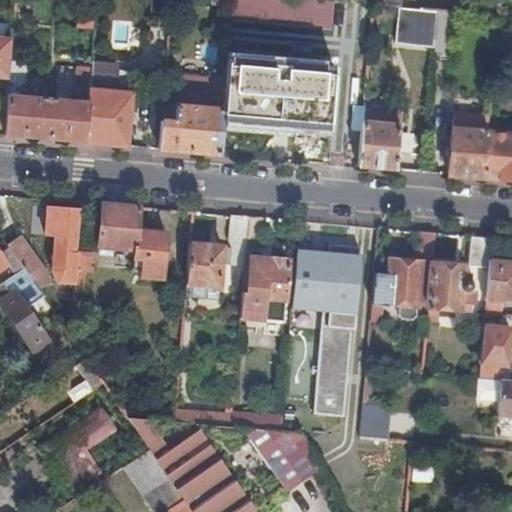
[(332,28),(334,1),(324,0),(232,0),(233,1),(231,20),(332,28)]
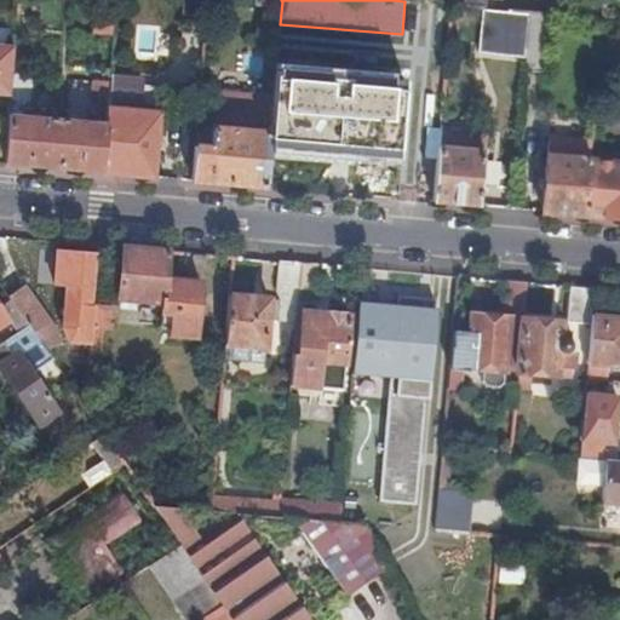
[(618,0),(606,0),(604,15),(616,16),(618,0)]
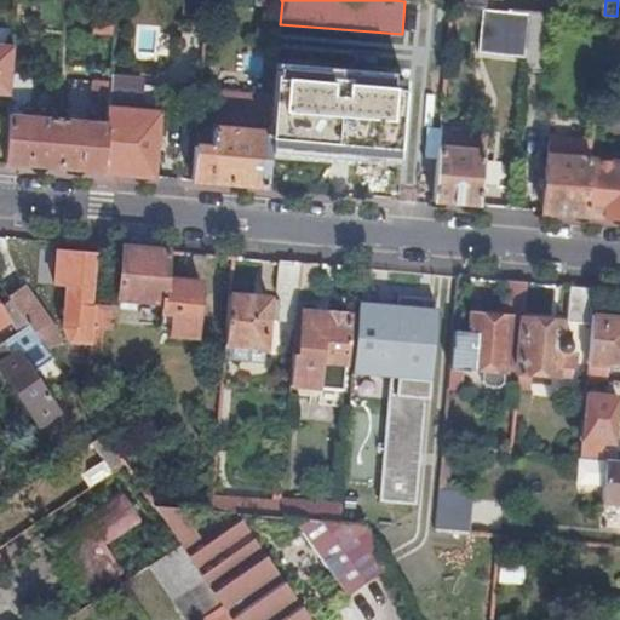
[(530,13),(510,11),(506,51),(527,52),(530,13)]
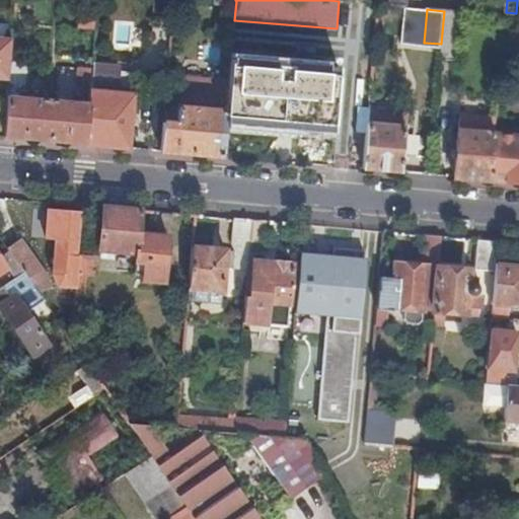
[(444,11),(441,44),(439,60),(455,62),(460,12),(444,11)]
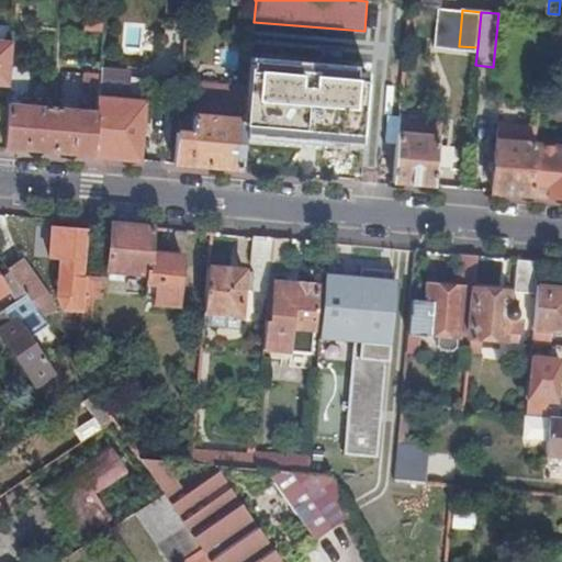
[(0,41),(0,83),(11,86),(14,43),(0,41)]
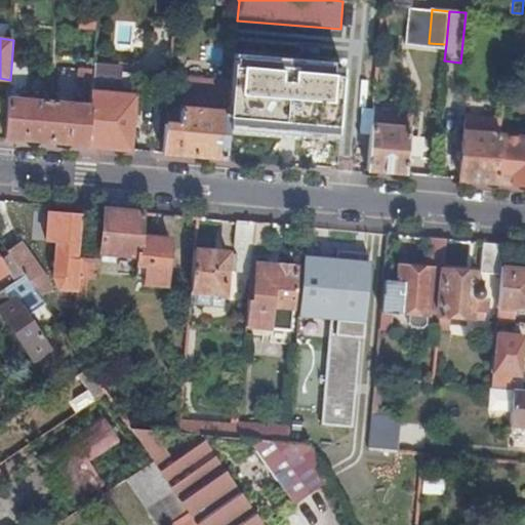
[(234,63),(230,112),(229,117),(337,127),(341,74),(295,69),(295,68),(279,66),(279,68),(234,63)]
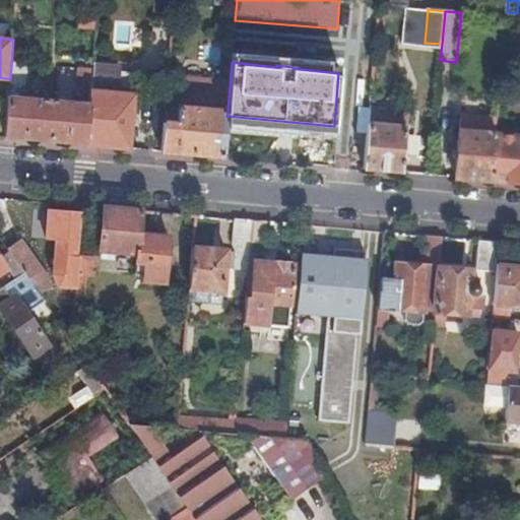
[(90,103),(87,144),(130,148),(133,95),(116,93),(118,68),(93,65),(90,103)]
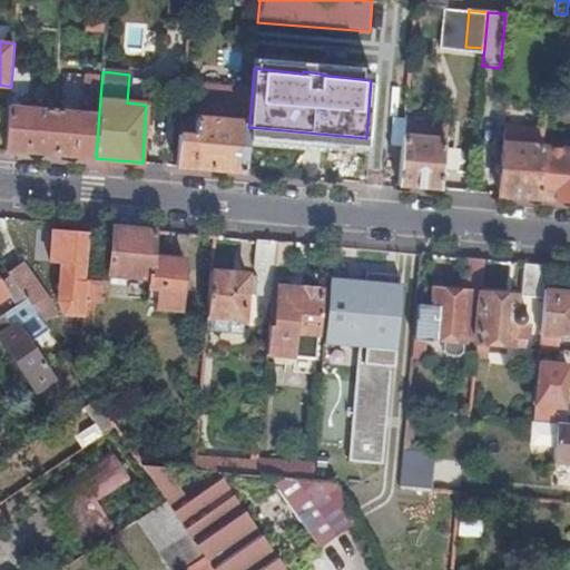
[(10,106),(6,150),(48,154),(96,158),(99,112),(10,106)]
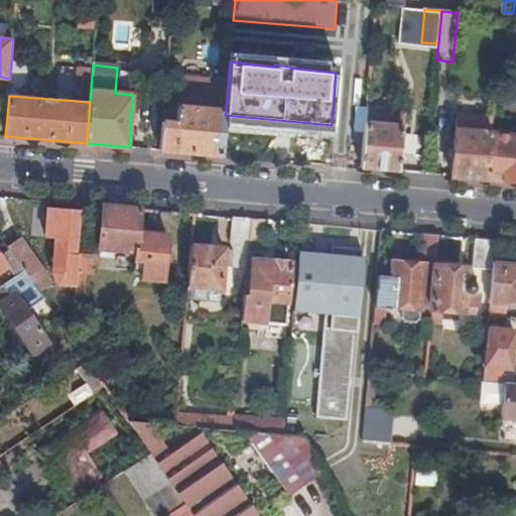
[(226,110),(164,105),(161,149),(187,152),(222,155),(225,115),(226,110)]
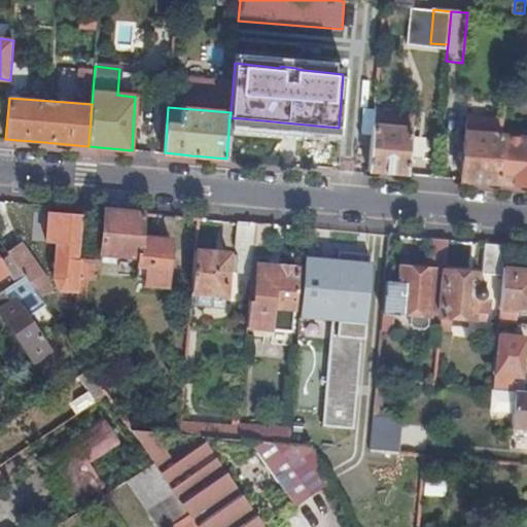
[(413,114),(375,110),(370,172),(409,175),(413,114)]
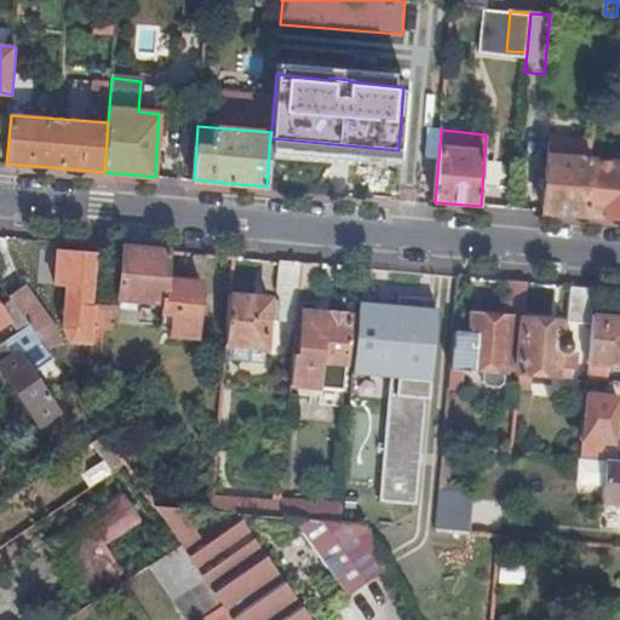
[(549,138),(543,212),(585,216),(592,144),(592,143),(549,138)]
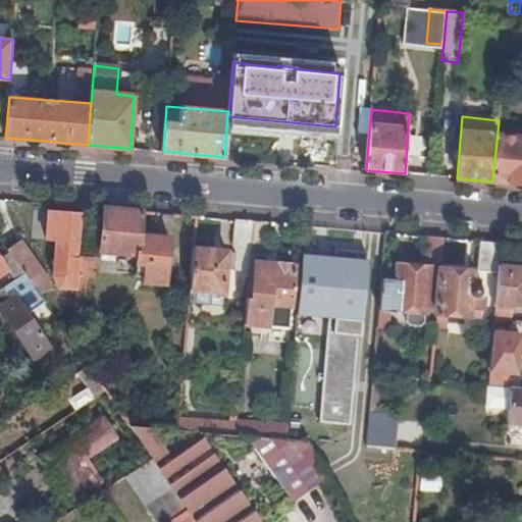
[(499,121),(492,181),(513,184),(521,184),(521,138),(507,137),(508,122),(499,121)]
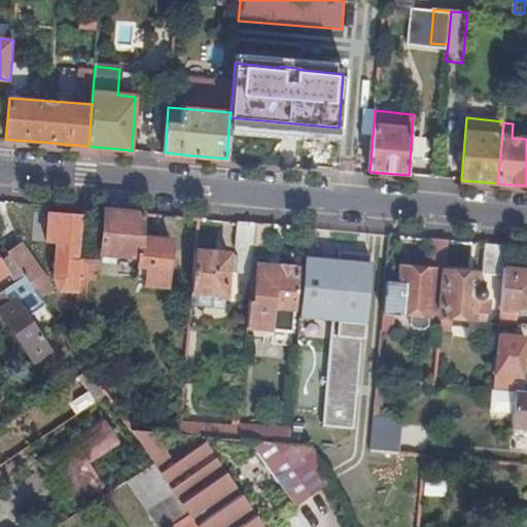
[(141,237),(143,213),(106,210),(102,253),(138,256),(137,277),(146,278),(146,284),(167,285),(171,240),(141,237)]
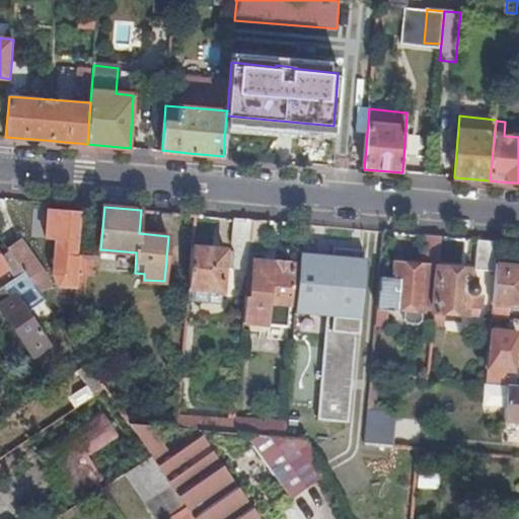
[(78,275),(80,258),(75,258),(78,212),(49,209),(47,238),(57,239),(53,274),(60,284),(77,286),(78,275)]
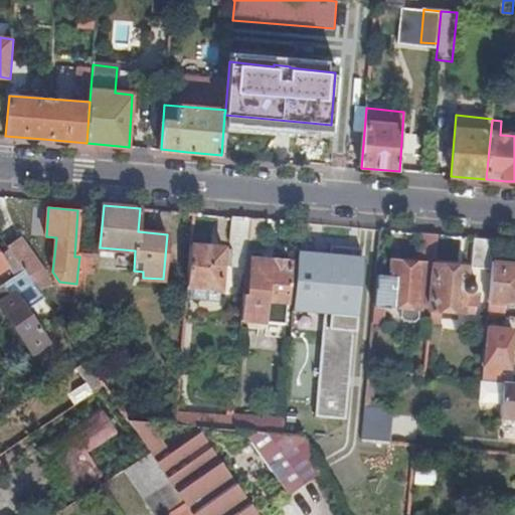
[(246,267),(248,246),(250,218),(232,217),(229,241),(234,250),(232,265),(246,267)]
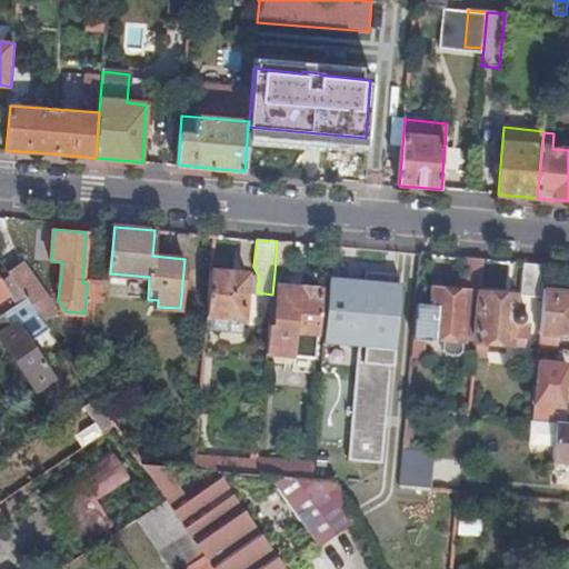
[(480,293),(483,260),(466,258),(462,291),(435,289),(433,306),(417,305),(411,359),(422,360),(425,340),(431,341),(431,338),(443,338),(442,350),(447,355),(459,356),(462,353),(465,340),(466,340),(466,338),(468,292),(480,293)]
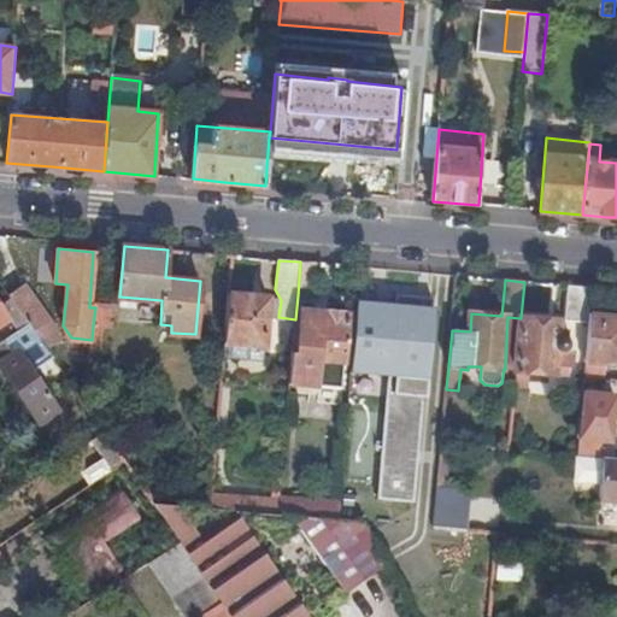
[(27,283),(10,295),(12,299),(29,323),(30,325),(46,348),(60,339),(56,323),(27,283)]
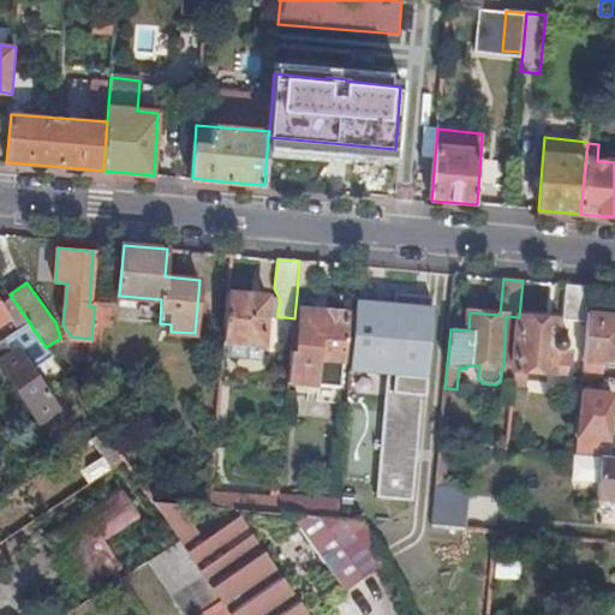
[(587,314),(590,287),(567,285),(565,320),(586,322),(587,314)]
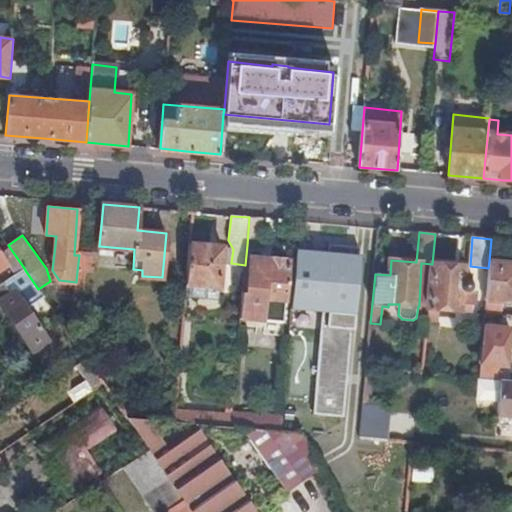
[(223,248),(190,244),(187,284),(193,285),(219,288),(223,248)]
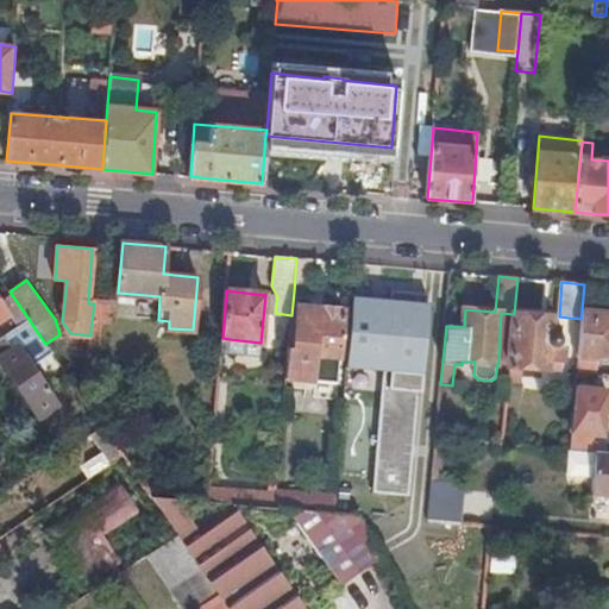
[(29,319),(12,295),(2,301),(19,326),(29,319)]
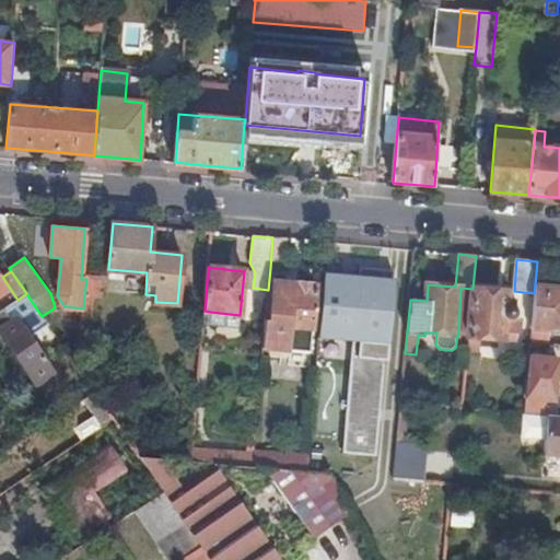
[(102,276),(86,273),(86,279),(84,296),(100,298),(102,276)]
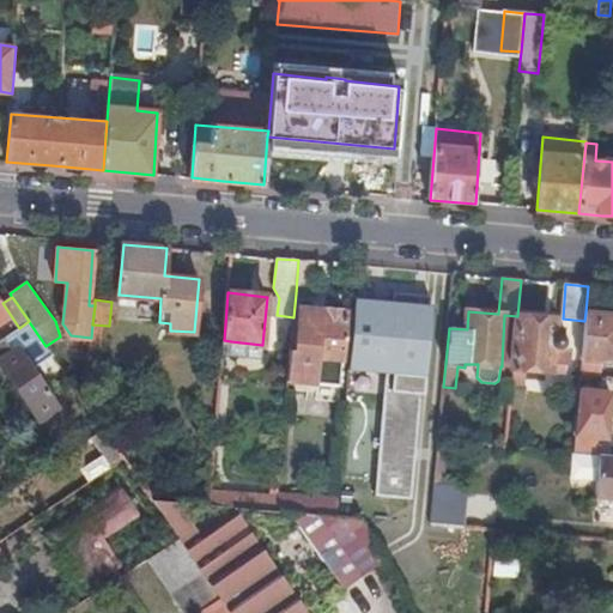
[(431,308),(352,302),(346,374),(386,377),(426,381),(431,308)]
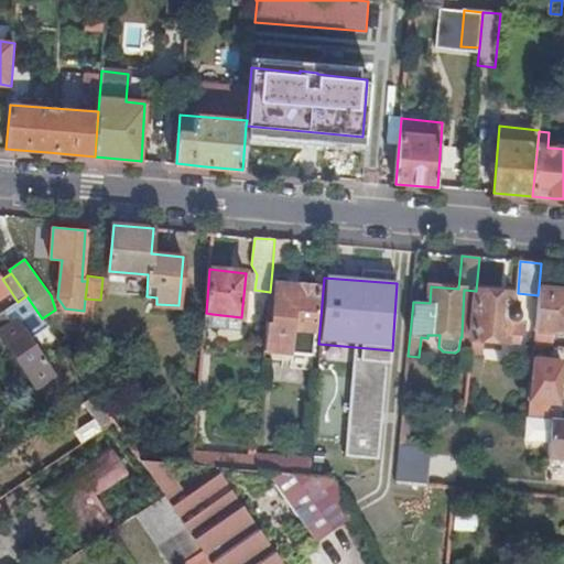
[(272,323),(267,322),(266,351),(312,355),(317,288),(275,284),(272,323)]
